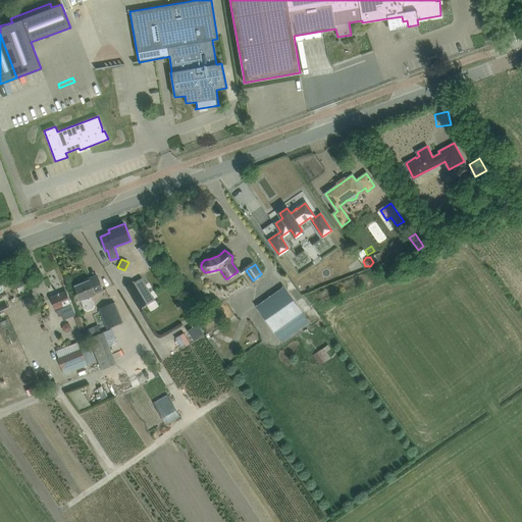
[(105,290),(104,285),(100,275),(90,279),(74,285),(79,296),(85,309),(88,311),(94,308),(95,304),(91,296),(105,290)]
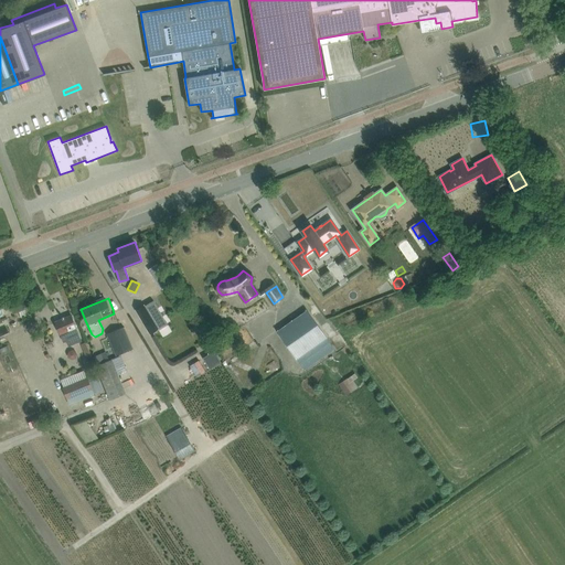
[(21,300),(10,305),(13,313),(19,312),(24,309),(21,300)]
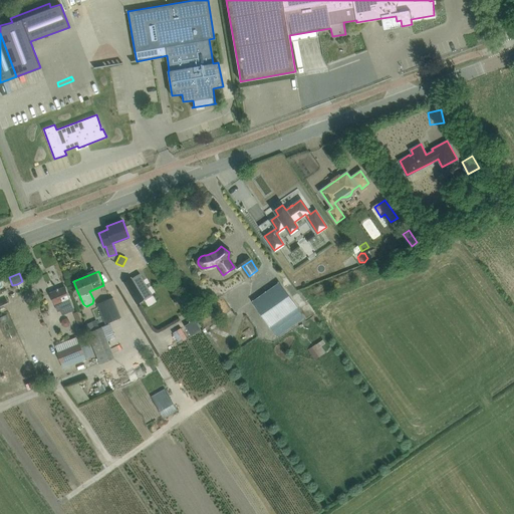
[(131,278),(124,282),(137,302),(151,294),(140,274),(132,279),(131,278)]
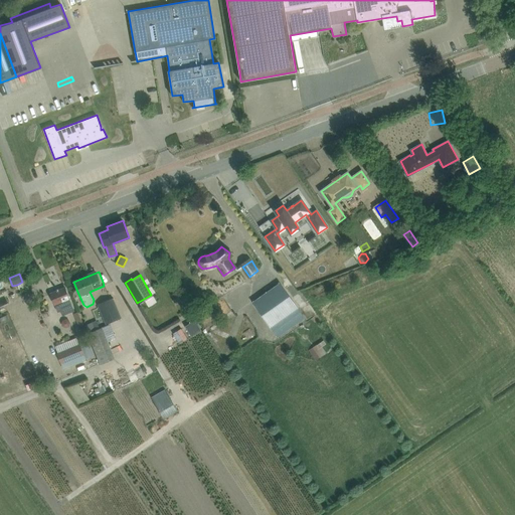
[(279,282),(252,301),(279,337),(304,318),(279,282)]
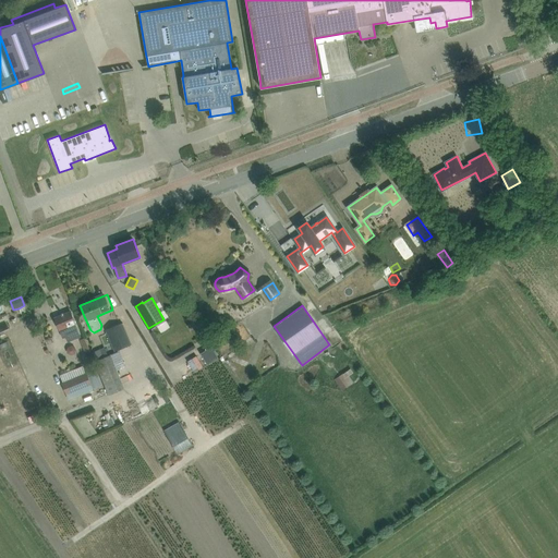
[(81,337),(74,322),(71,312),(63,314),(62,313),(61,314),(62,315),(55,318),(59,328),(62,338),(65,337),(68,341),(81,337)]
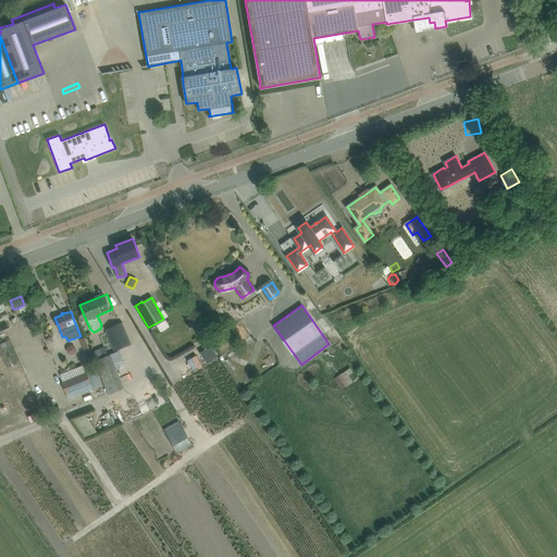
[(122,322),(106,330),(108,333),(114,350),(132,344),(122,322)]
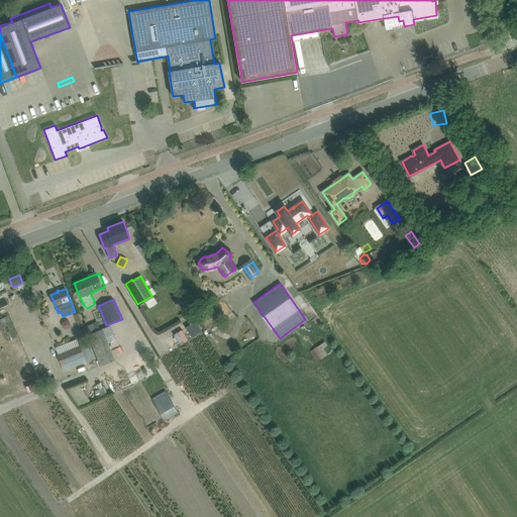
[(218,309),(210,312),(213,319),(221,316),(218,309)]
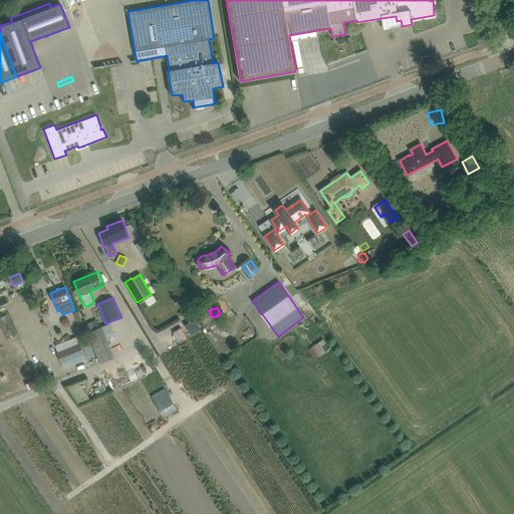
[(78,311),(73,313),(82,334),(86,332),(83,325),(78,311)]
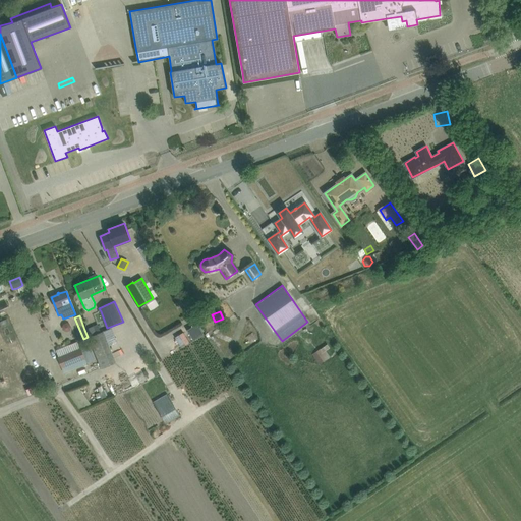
[(100,332),(89,337),(92,345),(106,339),(103,331),(100,332)]
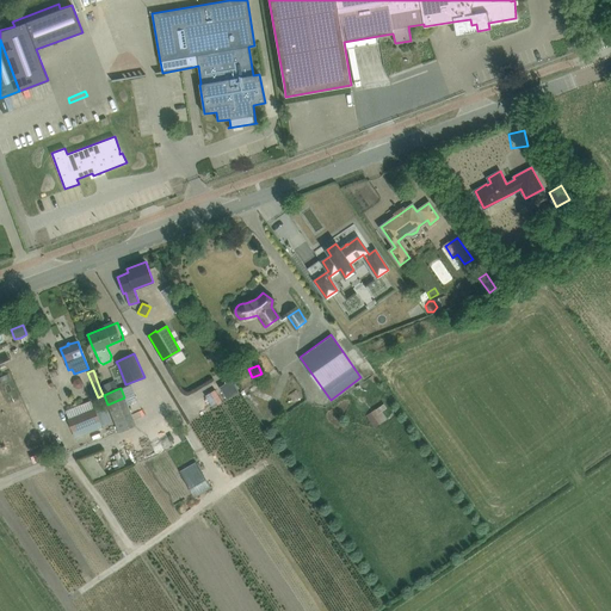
[(82,395),(61,403),(66,414),(87,406),(82,395)]
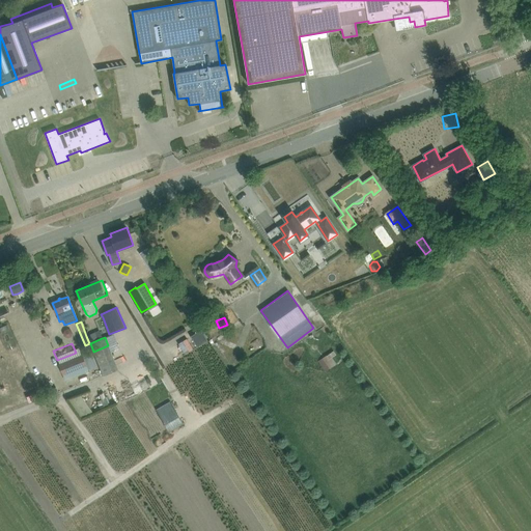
[(338,356),(344,351),(340,346),(326,358),(332,366),(341,360),(338,356)]
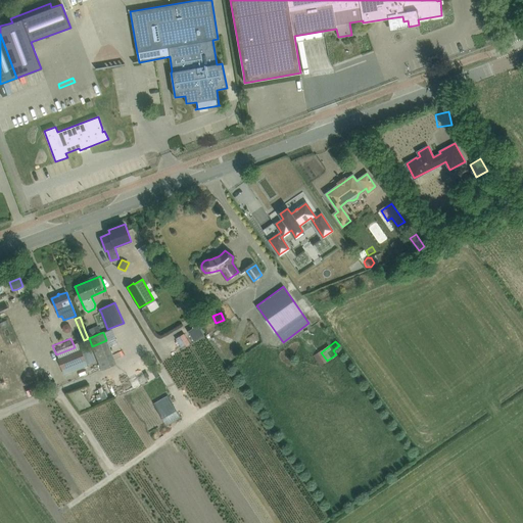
[(81,349),(58,359),(62,369),(64,375),(88,366),(85,360),(81,349)]
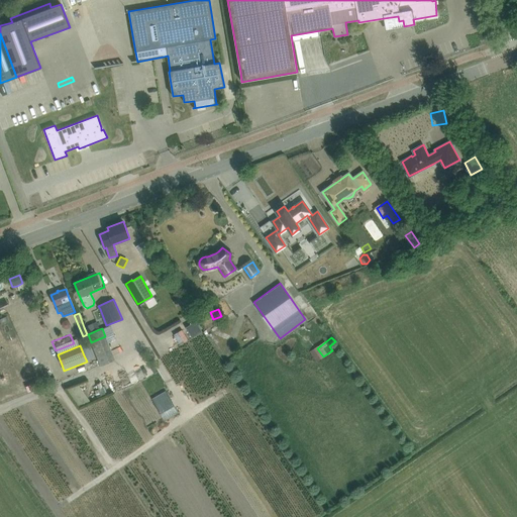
[(121,377),(116,379),(122,389),(127,387),(121,377)]
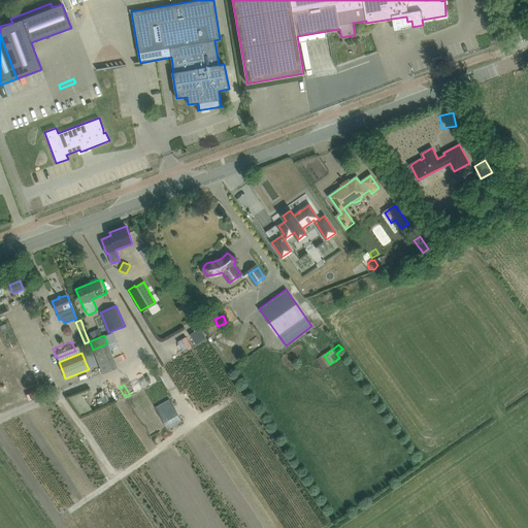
[(116,386),(110,390),(117,398),(122,394),(116,386)]
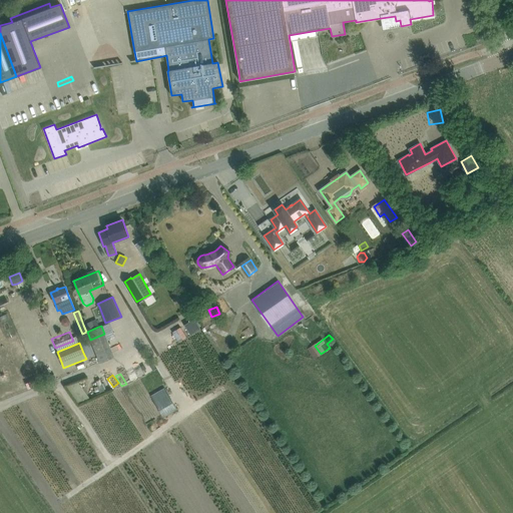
[(76,381),(84,400),(95,396),(87,377),(76,381)]
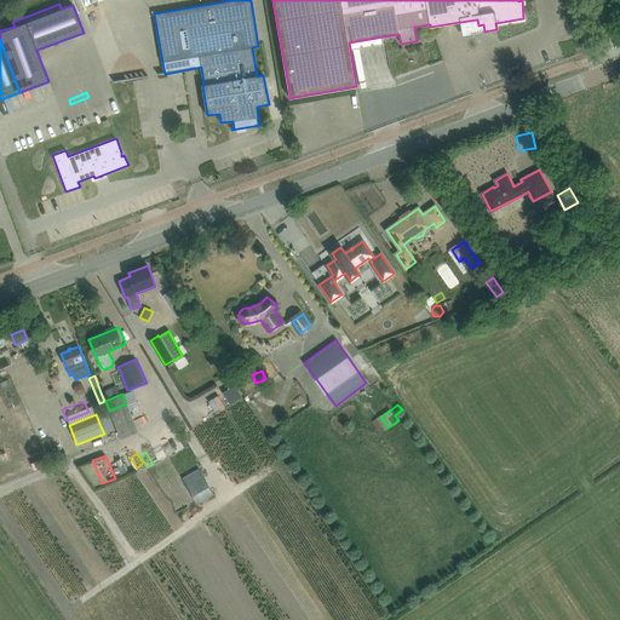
[(49,457),(40,460),(44,468),(52,464),(49,457)]
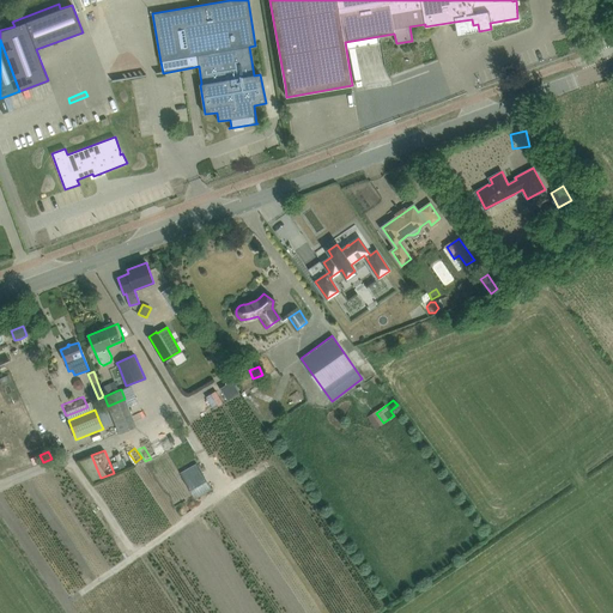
[(162,459),(167,469),(183,463),(178,453),(162,459)]
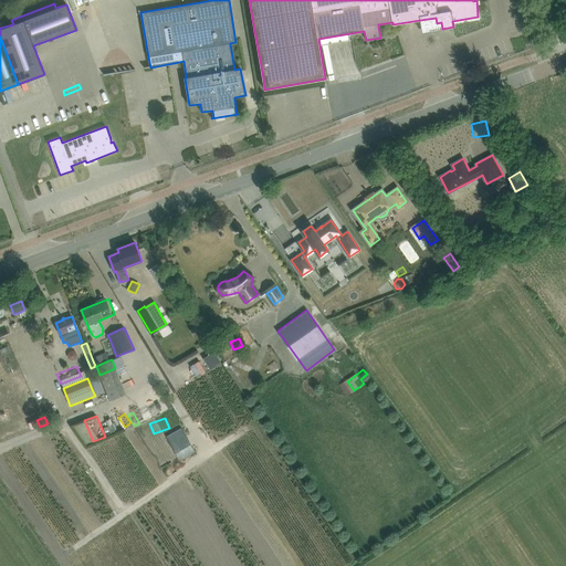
[(180,461),(196,452),(181,428),(166,437),(180,461)]
